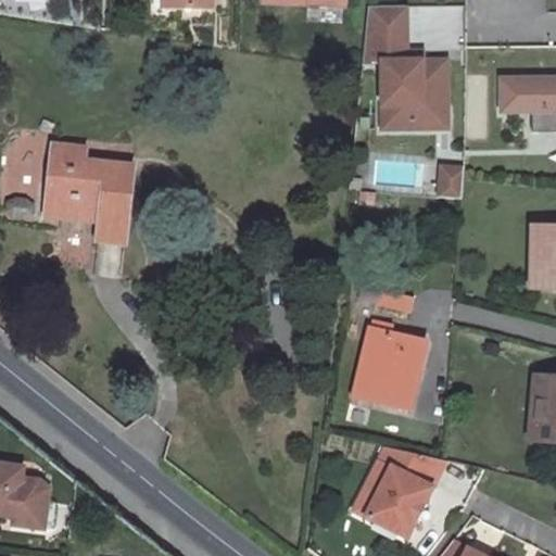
[(153,0),(154,5),(167,7),(210,9),(210,0),(153,0)]
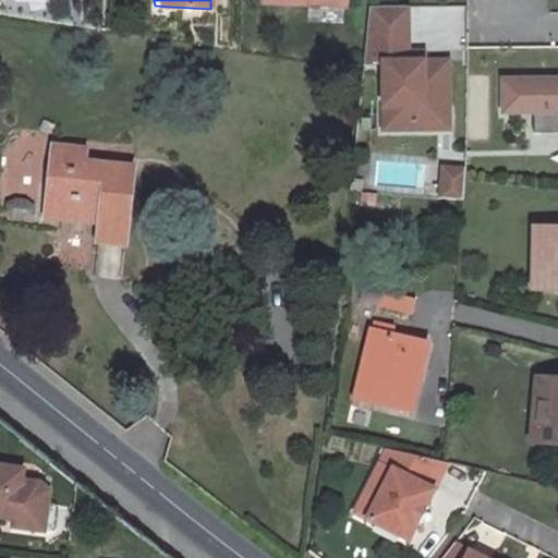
[(404,4),(367,4),(363,44),(361,60),(379,60),(380,128),(422,128),(421,104),(446,104),(445,59),(421,59),(404,59),(404,50),(404,4)]
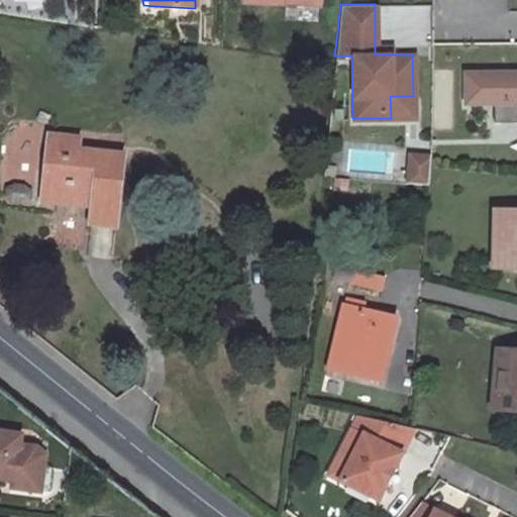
[(390,45),(375,46),(375,55),(390,55),(390,45)]
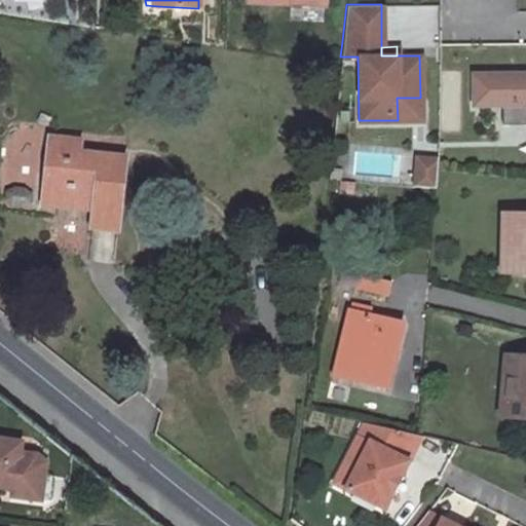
[(525,74),(473,75),(473,100),(500,100),(500,104),(500,124),(525,123),(525,74)]
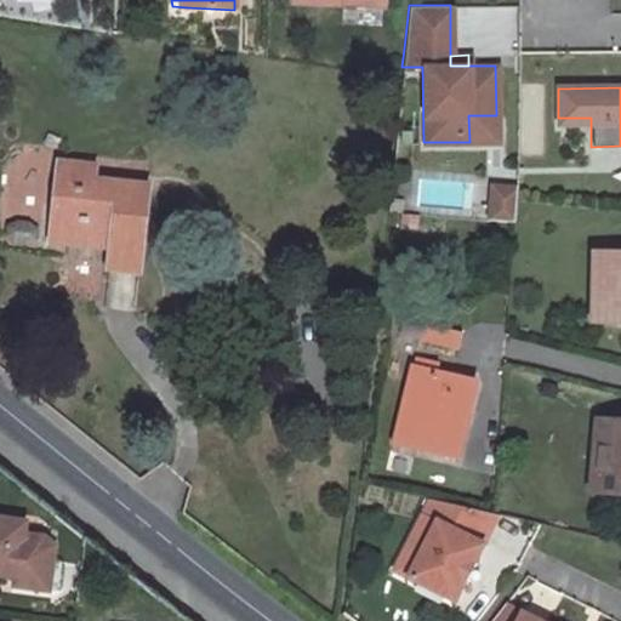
[(496,142),(496,115),(468,115),(469,142),(496,142)]
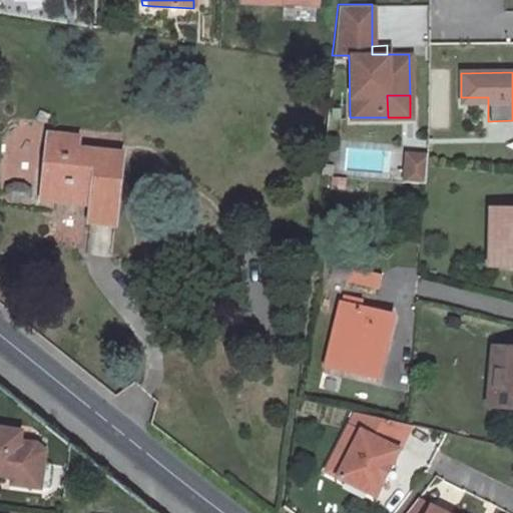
[(46,133),(38,197),(87,203),(86,221),(112,223),(119,153),(75,148),(76,136),(46,133)]
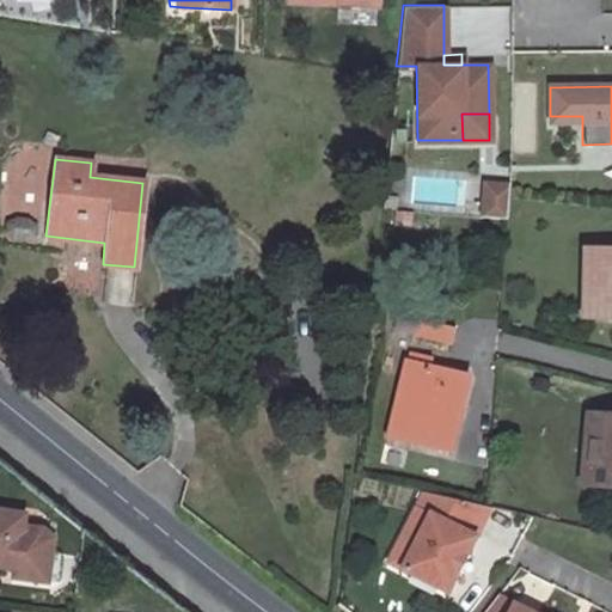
[(481,216),(505,219),(508,187),(484,184),(481,216)]
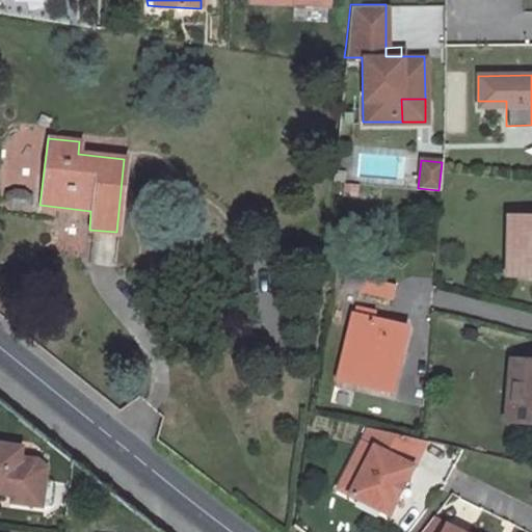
[(531,215),(506,215),(505,275),(531,274),(531,215)]
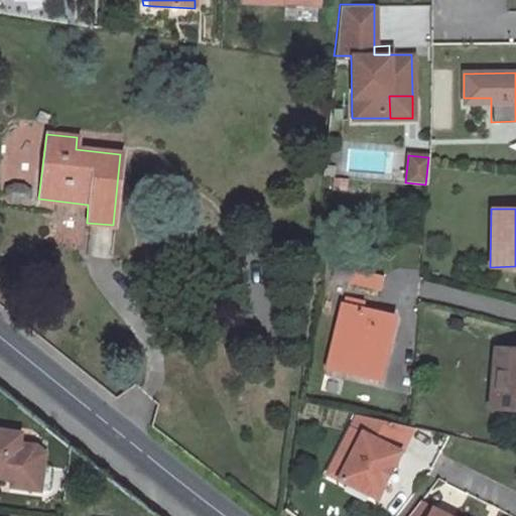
[(350,267),(347,282),(379,289),(382,274),(350,267)]
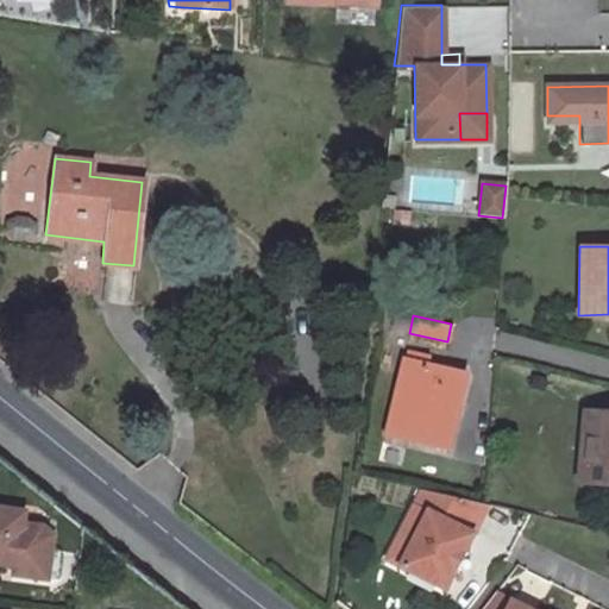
[(460,372),(424,364),(426,353),(405,349),(402,357),(401,357),(383,433),(443,447),(460,372)]
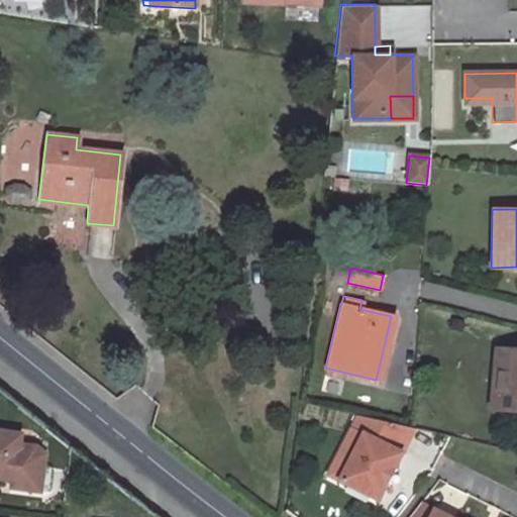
[(516,349),(495,347),(490,409),(516,411),(516,349)]
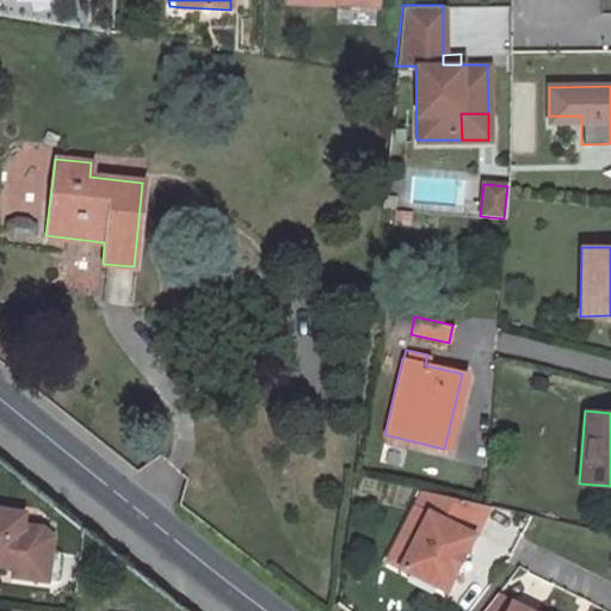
[(486,506),(420,491),(413,504),(426,510),(399,565),(444,587),(451,574),(462,553),(486,506)]
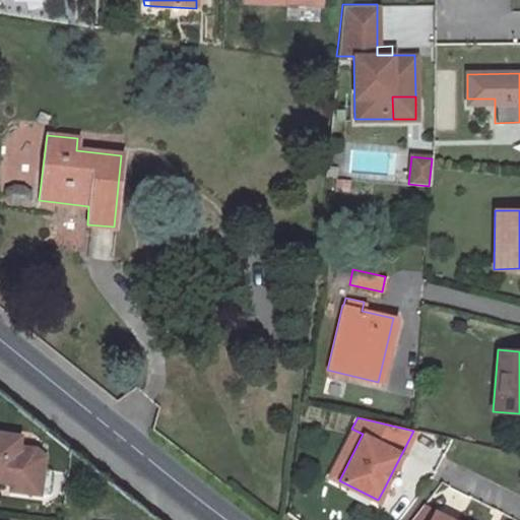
[(363,434),(351,429),(328,474),(339,480),(363,434)]
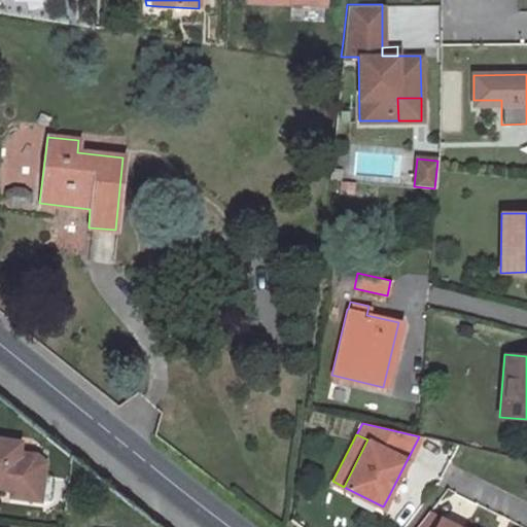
[(22,445),(0,442),(0,489),(13,491),(12,498),(41,501),(44,477),(46,465),(37,458),(20,455),(22,445)]
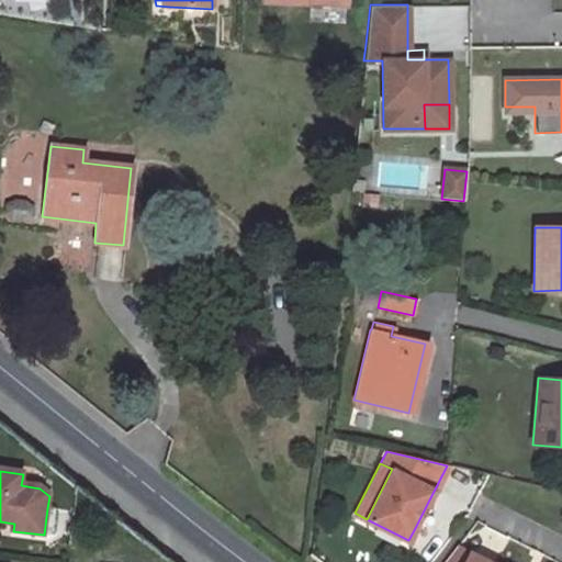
[(56,510),(47,508),(44,535),(53,536),(56,532),(59,514),(56,510)]
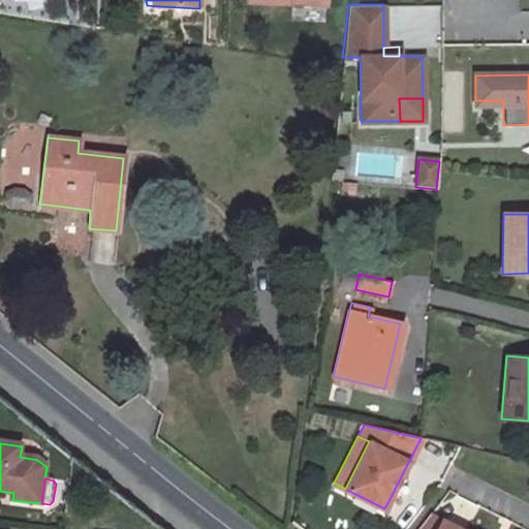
[(406,480),(400,478),(391,497),(397,499),(406,480)]
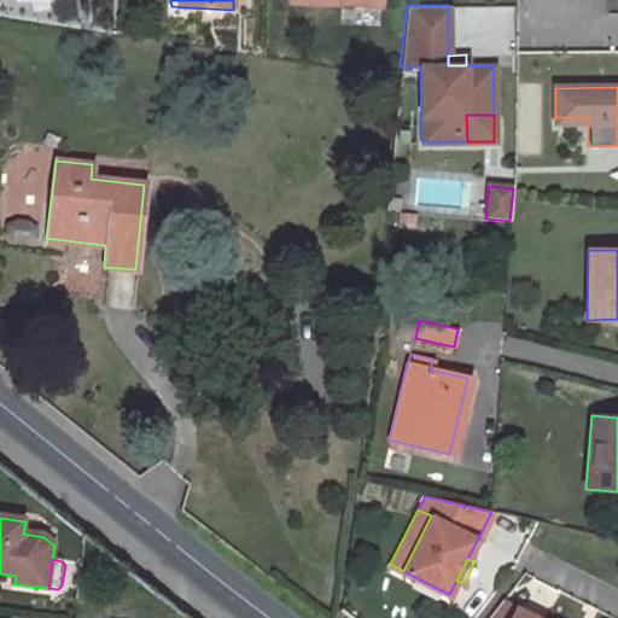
[(541,617),(501,598),(484,617),(541,617)]
